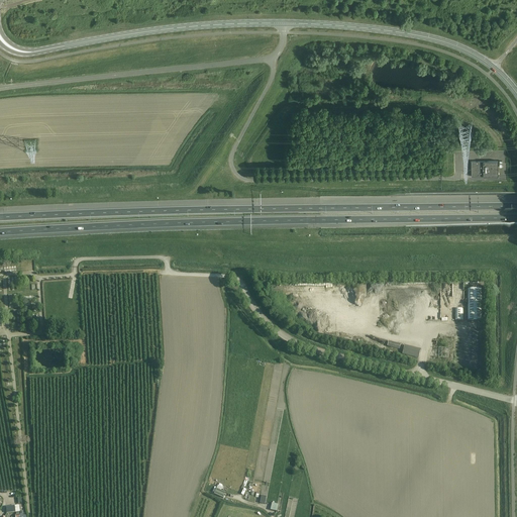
[(472,176),(498,176),(498,161),(472,161),(472,176)]
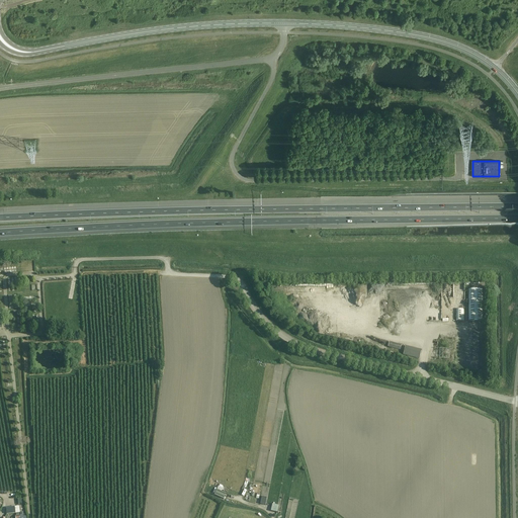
[(468,289),(468,321),(483,321),(483,289),(468,289)]
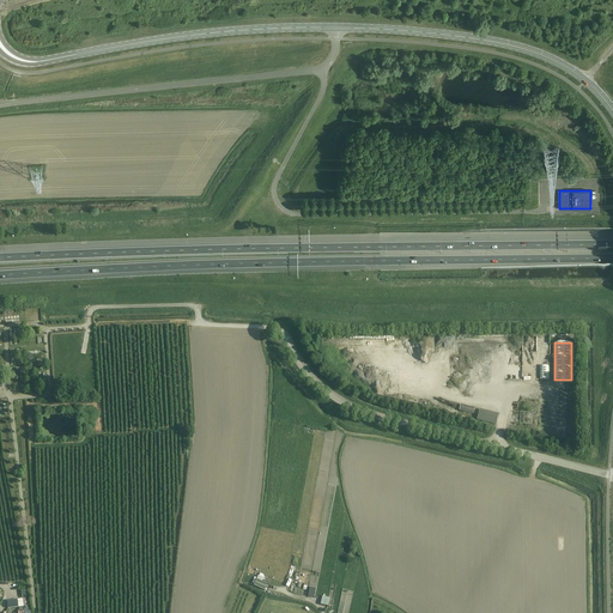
[(480,410),(478,420),(496,425),(498,414),(480,410)]
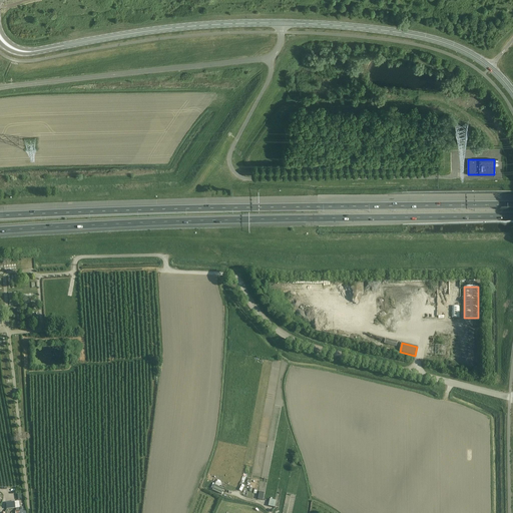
[(437,354),(447,354),(448,344),(438,344),(437,354)]
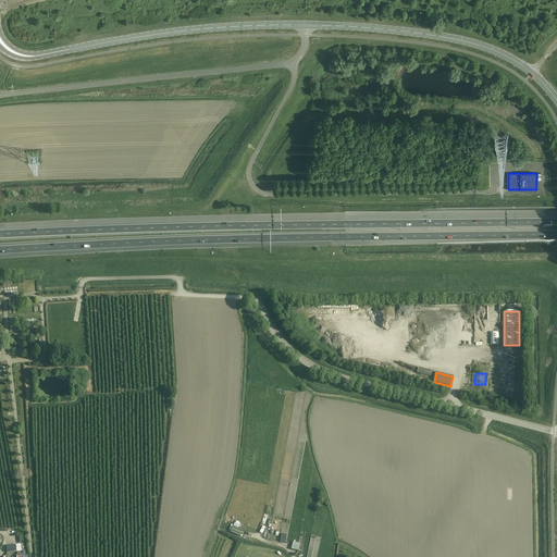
[(243,531),(237,528),(233,527),(231,532),(240,536),(243,531)]
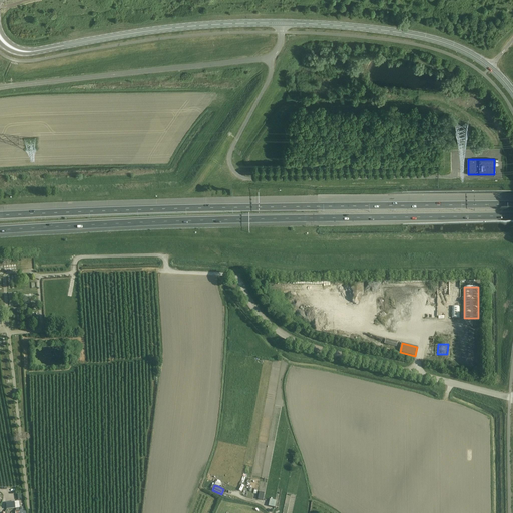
[(277,501),(270,499),(269,506),(276,508),(277,501)]
